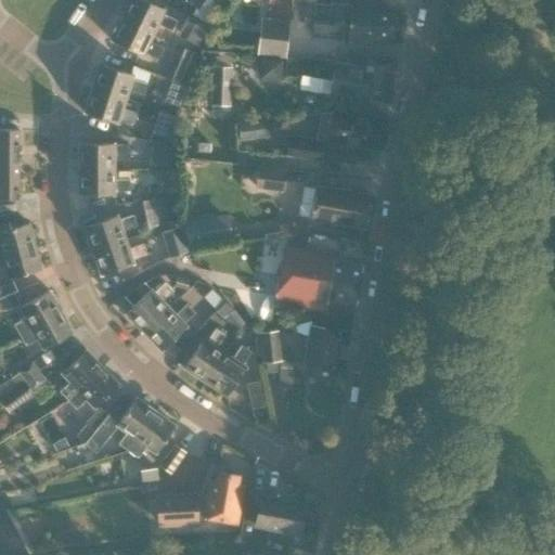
[(171,30),(176,20),(163,13),(164,9),(145,0),(129,0),(121,16),(153,31),(157,24),(171,30)]
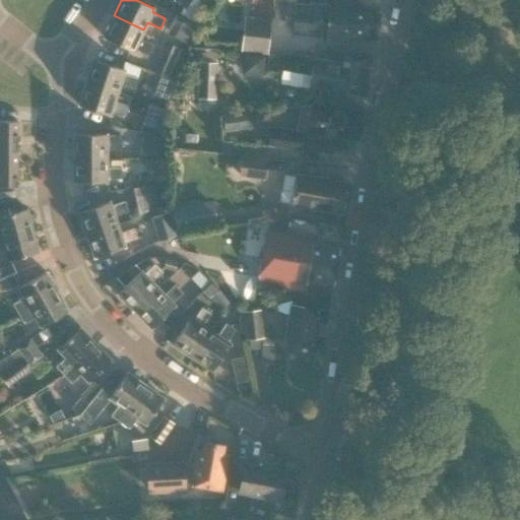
[(294,6),(294,22),(311,23),(312,18),(322,19),(328,19),(327,40),(327,41),(366,43),(366,37),(368,36),(369,29),(366,27),(367,20),(369,19),(369,13),(367,11),(367,7),(347,5),(295,2),(294,6)]
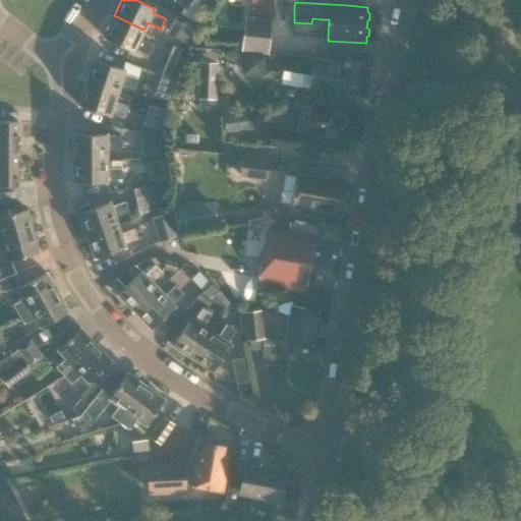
[(140,38),(143,30),(114,15),(104,37),(133,51),(135,48),(149,54),(153,44),(140,38)]
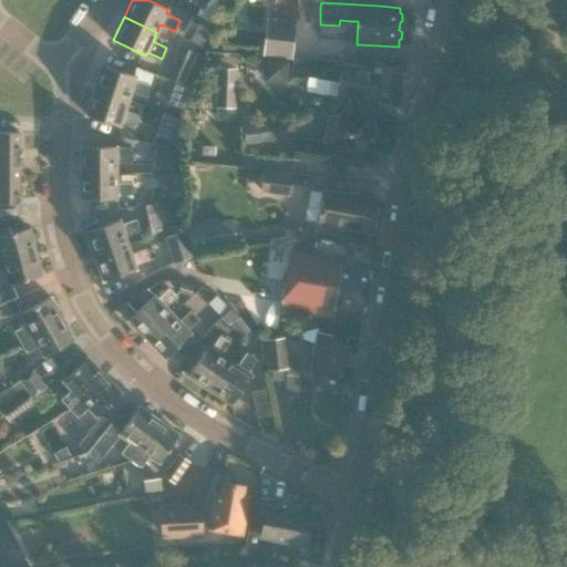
[(266,19),(263,55),(291,59),(295,21),(266,19)]
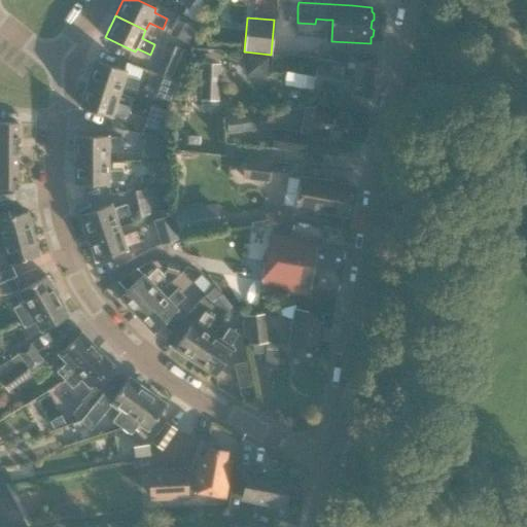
[(199,25),(185,19),(176,37),(189,43),(199,25)]
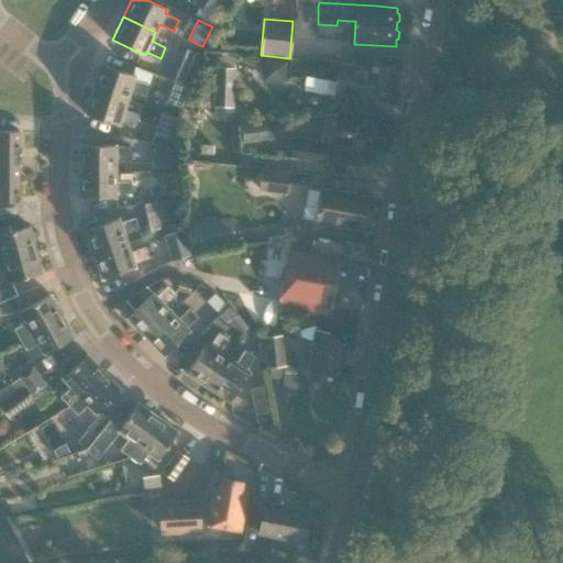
[(371,61),(366,61),(367,56),(354,54),(352,63),(371,66),(368,79),(398,84),(401,59),(372,54),(371,61)]
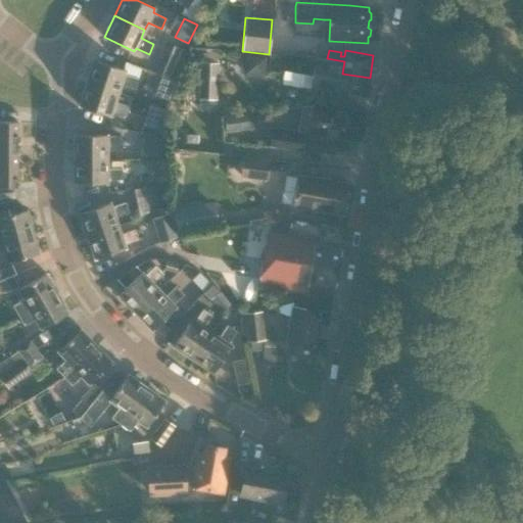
[(293,72),(294,66),(297,54),(270,53),(269,70),(284,70),(293,72)]
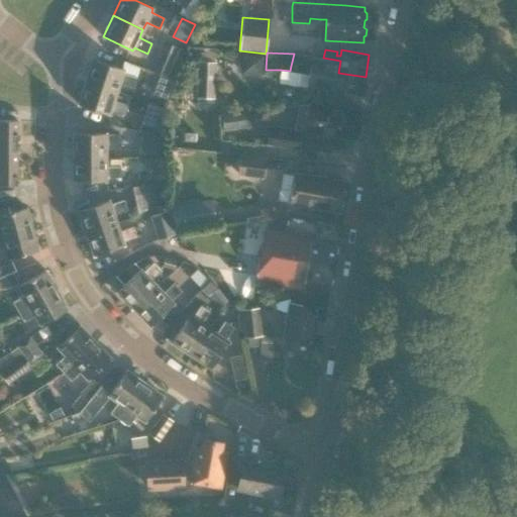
[(161,74),(176,80),(184,60),(169,54),(161,74)]
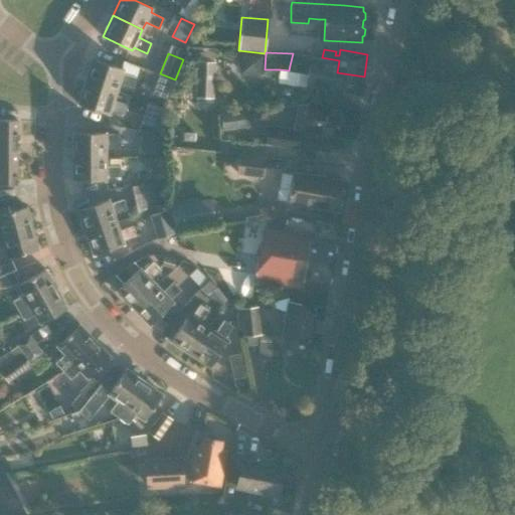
[(183,97),(214,98),(215,61),(213,60),(213,54),(200,53),(200,60),(184,60),(183,97)]
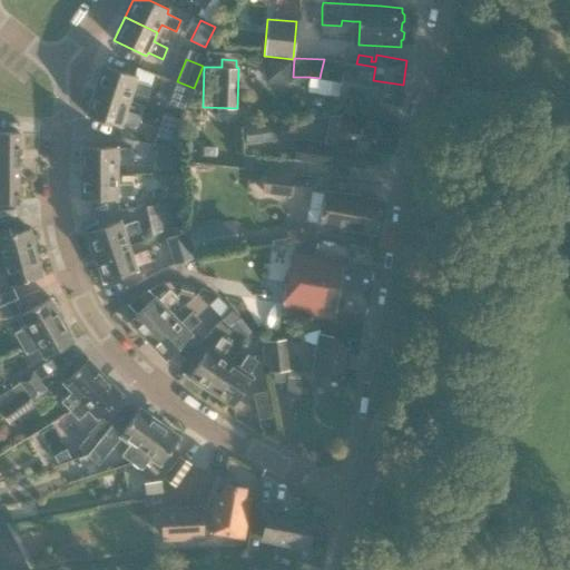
[(290,60),(266,59),(265,81),(287,84),(290,60)]
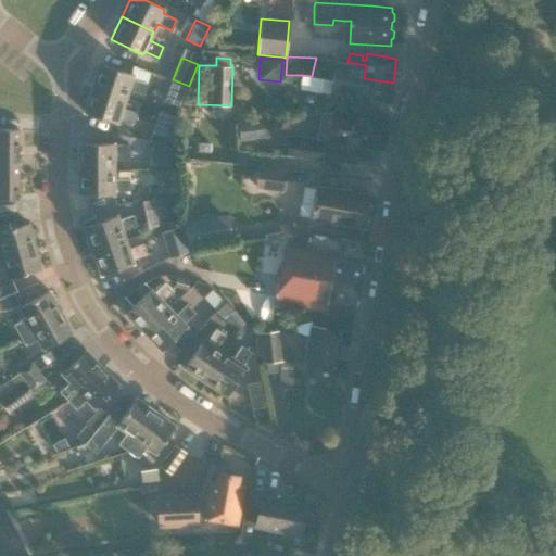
[(390,102),(393,83),(364,78),(366,65),(348,62),(316,58),(313,71),(312,76),(317,76),(332,79),(330,91),(352,95),(351,99),(361,101),(361,98),(390,102)]
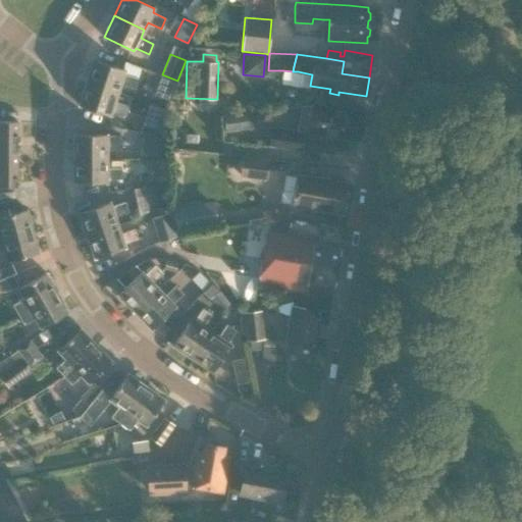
[(135,89),(138,79),(124,74),(125,70),(94,60),(87,83),(118,93),(121,85),(135,89)]
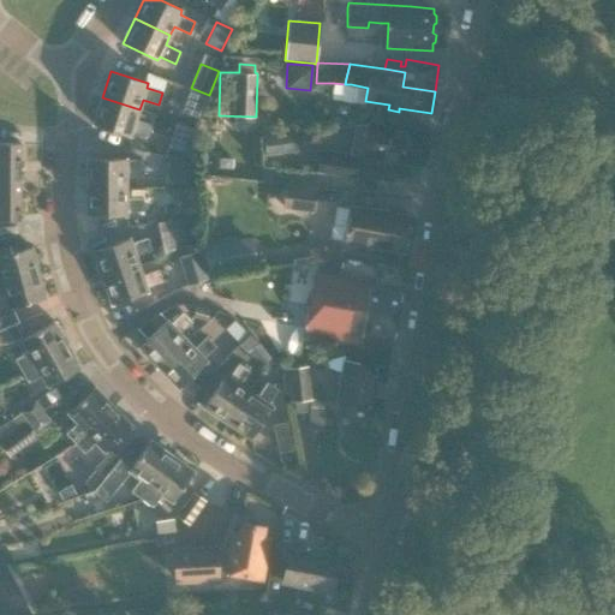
[(332,99),(348,102),(351,84),(345,84),(334,83),(332,99)]
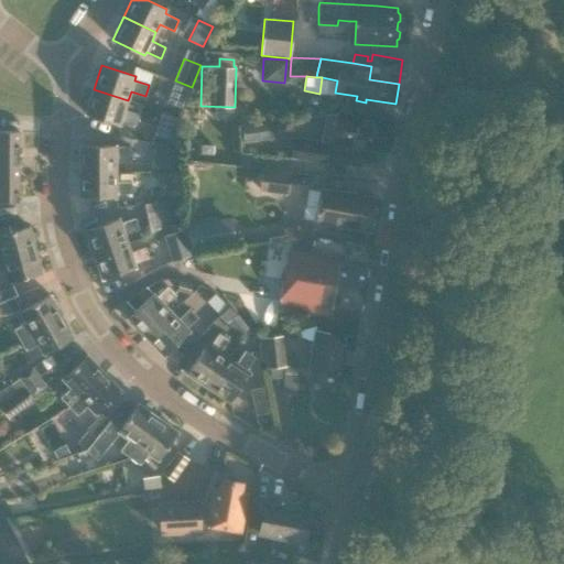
[(180,117),(192,87),(175,80),(166,102),(170,105),(166,112),(180,117)]
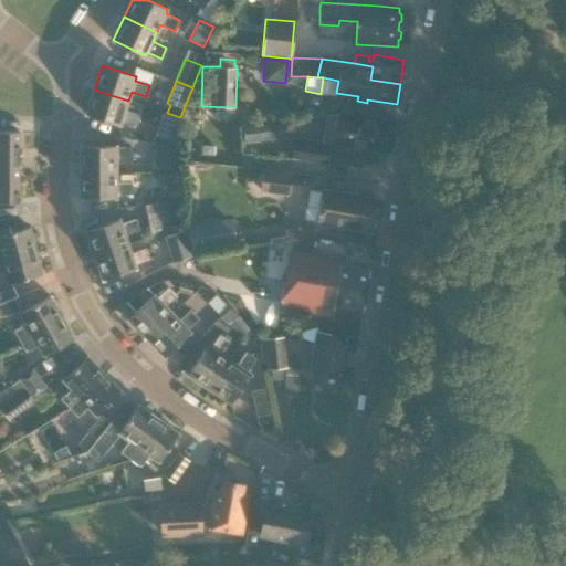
[(126,109),(128,101),(94,90),(86,115),(121,125),(122,121),(137,126),(140,114),(126,109)]
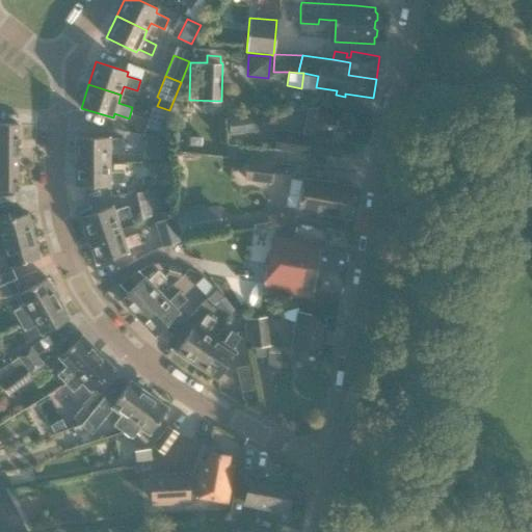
[(145,126),(160,130),(166,110),(152,106),(145,126)]
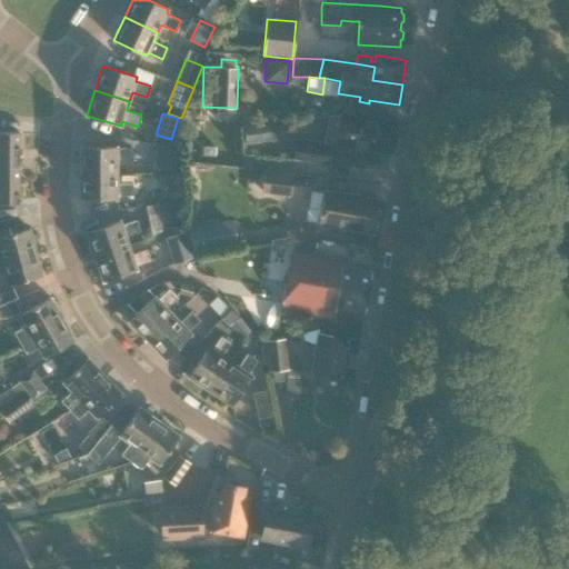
[(338,143),(338,145),(368,149),(369,145),(392,148),(396,121),(342,113),(341,118),(329,116),(325,141),(338,143)]
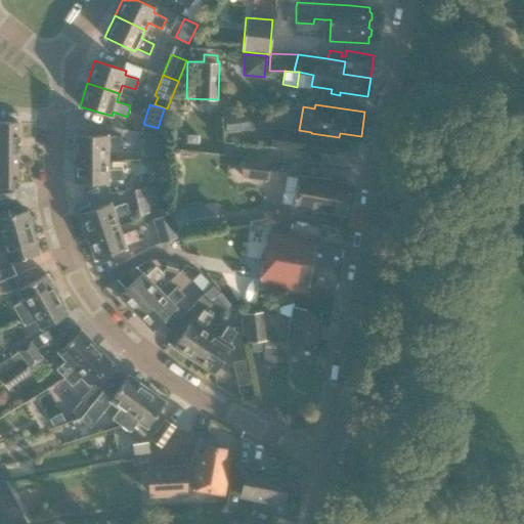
[(227,134),(247,132),(246,117),(225,119),(227,134)]
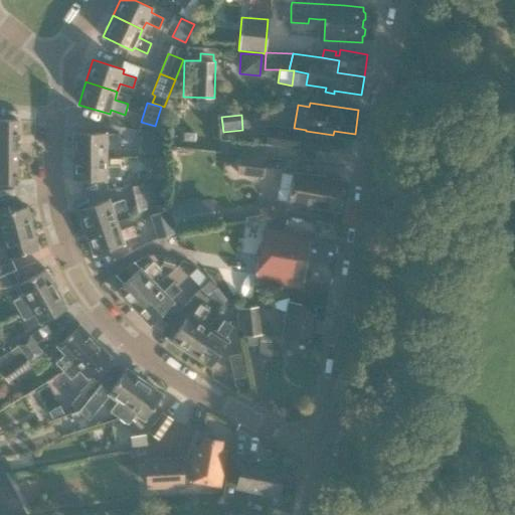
[(0,141),(17,142),(17,120),(0,120),(0,141)]
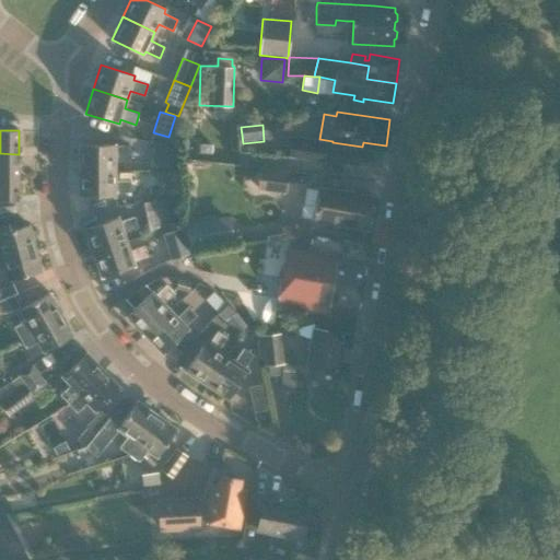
[(315,147),(315,143),(292,140),(289,159),(323,163),(325,148),(315,147)]
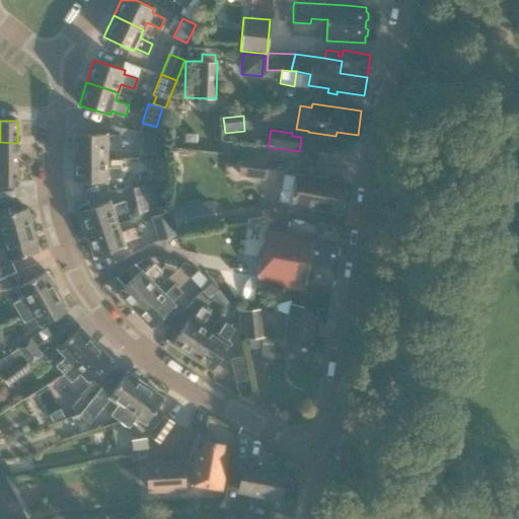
[(121,149),(122,138),(106,138),(106,134),(74,133),(74,157),(106,158),(106,149),(121,149)]
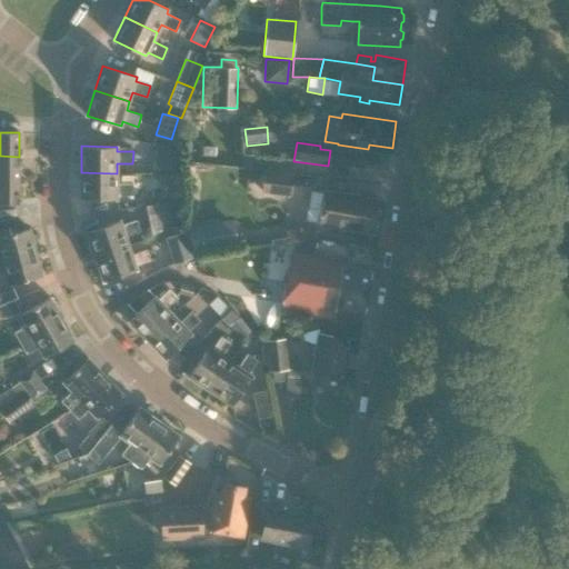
[(179,152),(160,148),(156,169),(175,172),(179,152)]
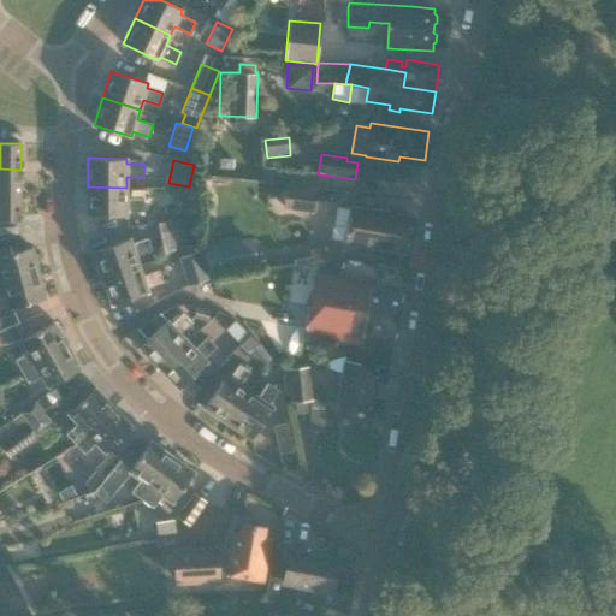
[(0,194),(21,195),(21,170),(0,169),(0,194)]
